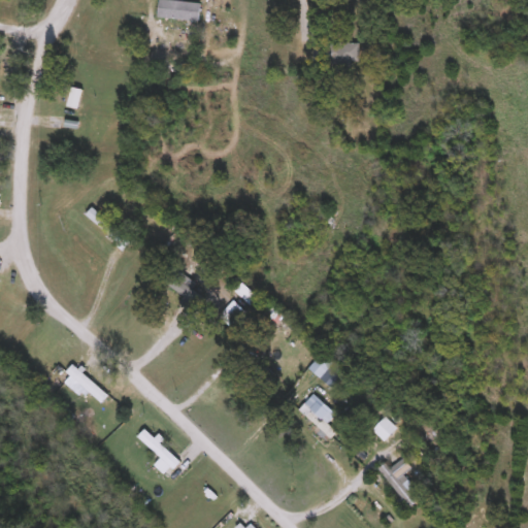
[(198,23),(158,20),(159,2),(200,4),(198,23)]
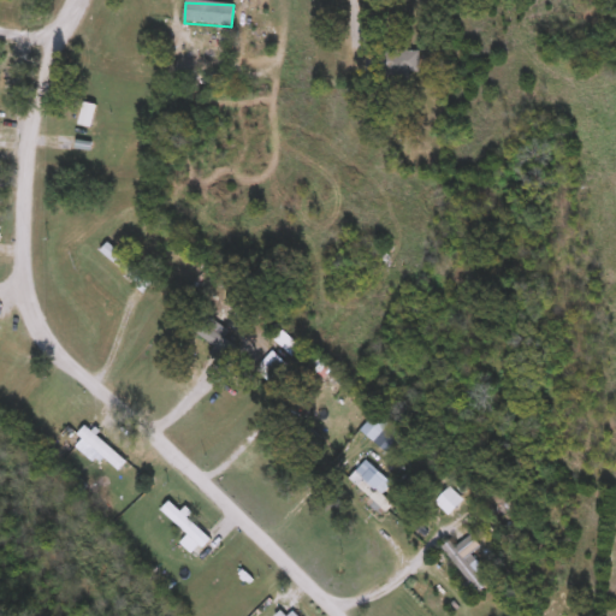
[(419,78),(389,78),(389,52),(419,52),(419,78)]
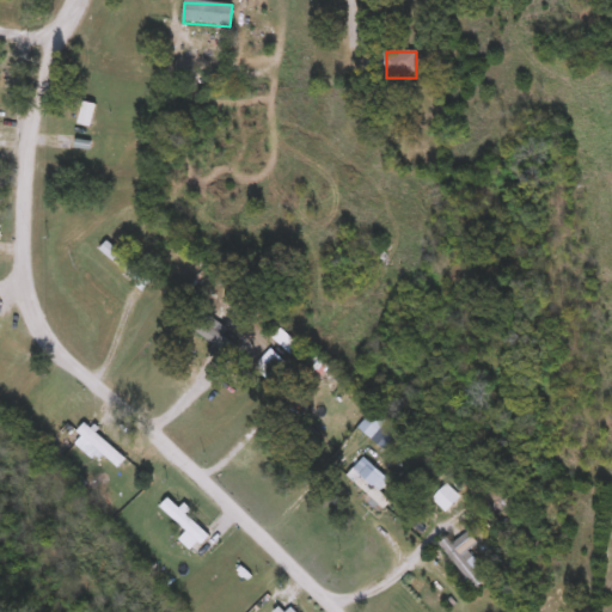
[(105,243),(146,277),(139,285),(98,251),(105,243)]
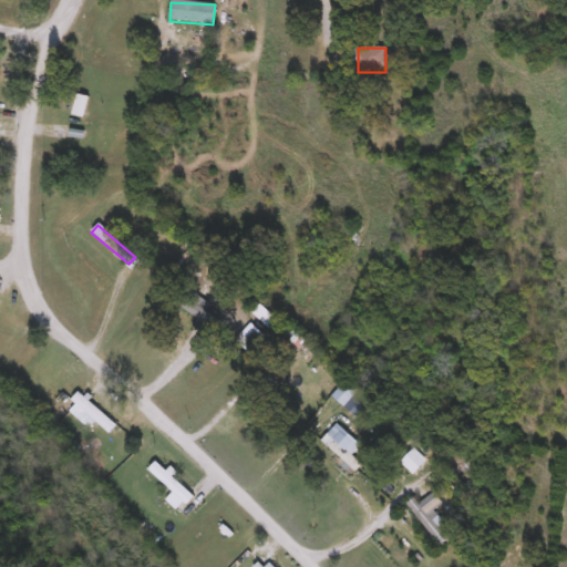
[(179,306),(186,297),(216,320),(209,329),(179,306)]
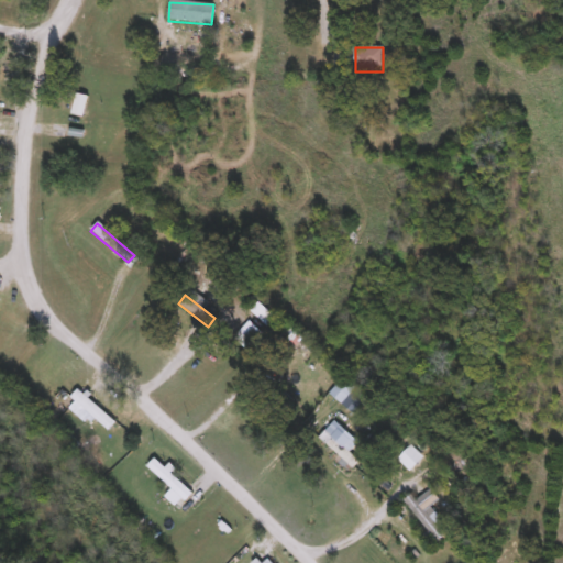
[(342,377),(355,387),(340,407),(327,395),(342,377)]
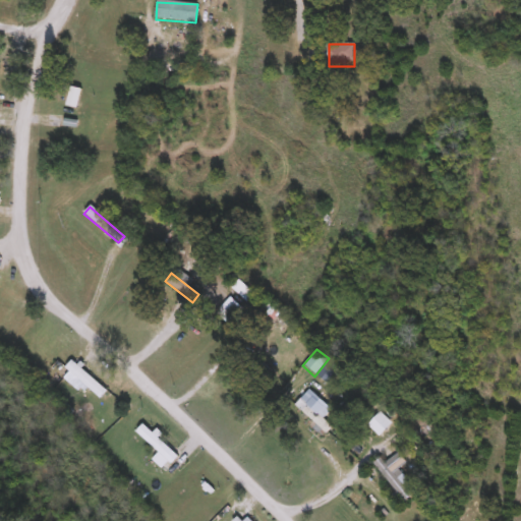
[(97,396),(63,373),(68,364),(103,387),(97,396)]
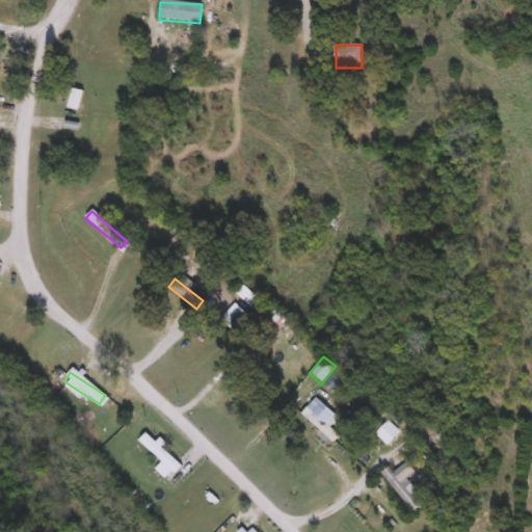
[(339,437),(333,444),(302,414),(309,407),(339,437)]
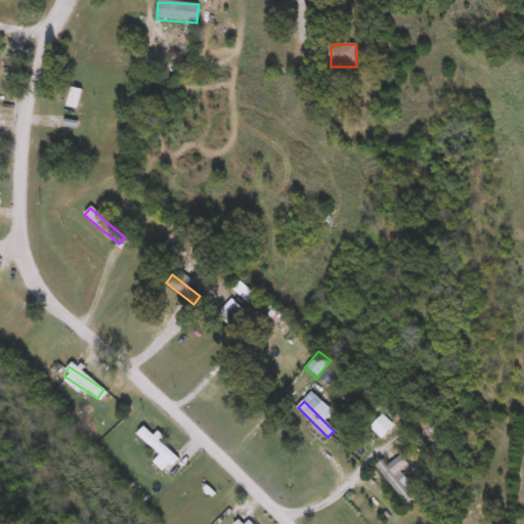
[(381,416),(395,426),(382,441),(373,428),(381,416)]
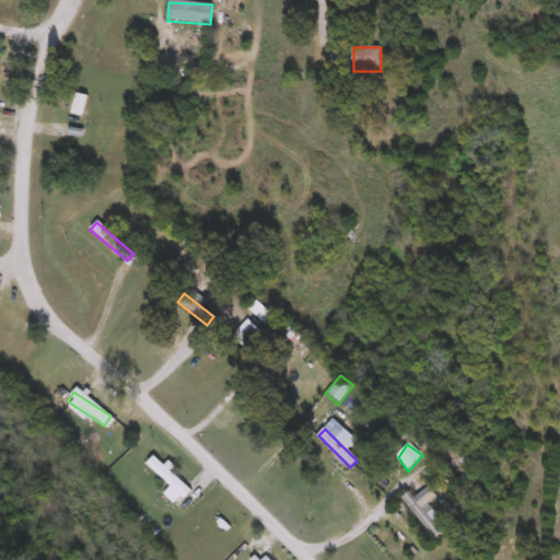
[(149,459),(155,453),(194,489),(185,498),(149,459)]
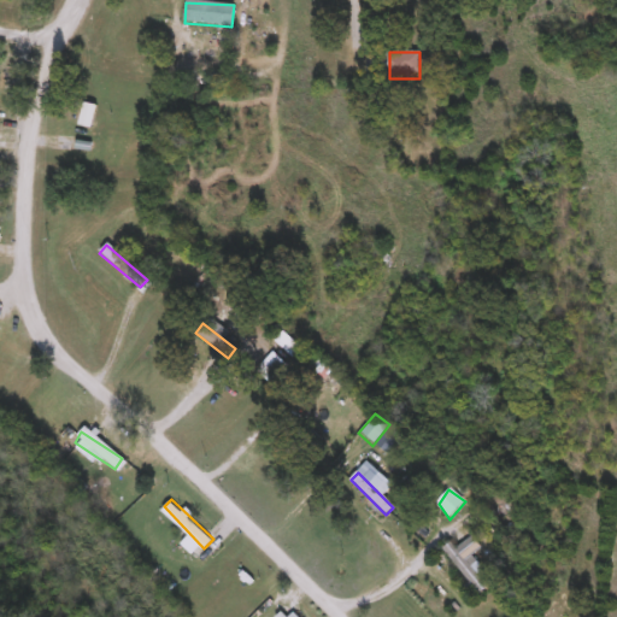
[(487,587),(481,593),(448,562),(462,550),(481,569),(475,575),(487,587)]
